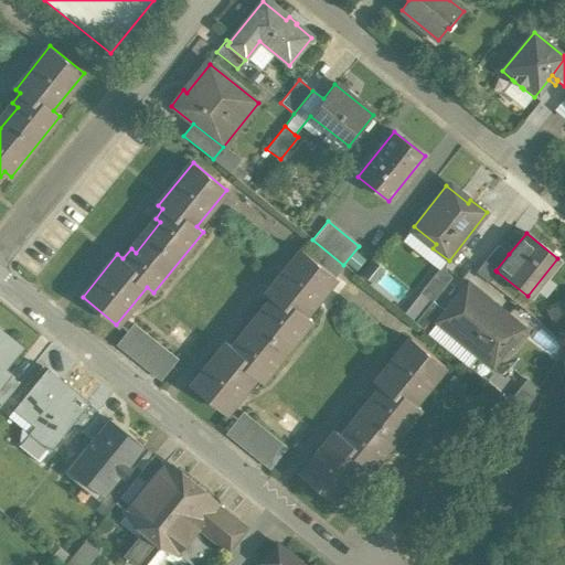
[(497,245),(476,272),(489,283),(497,272),(496,270),(509,254),(497,245)]
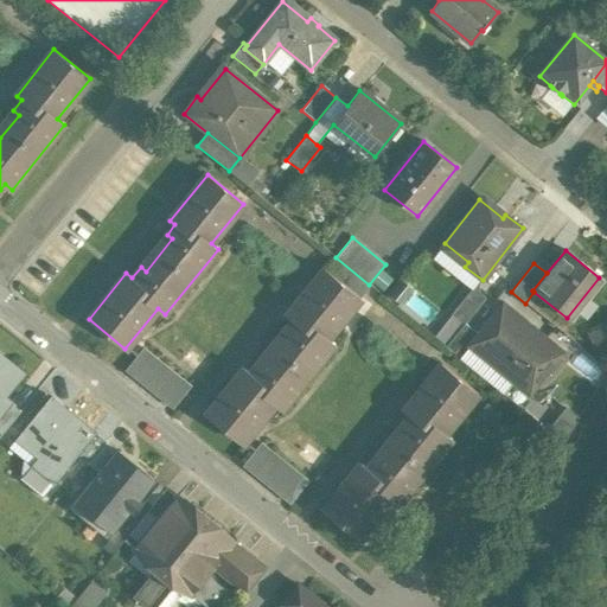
[(249,372),(243,368),(205,414),(242,443),(275,403),(282,409),(334,344),(327,338),(360,298),(324,268),(287,314),(292,319),(283,330),(289,333),(263,366),(257,362),(249,372)]
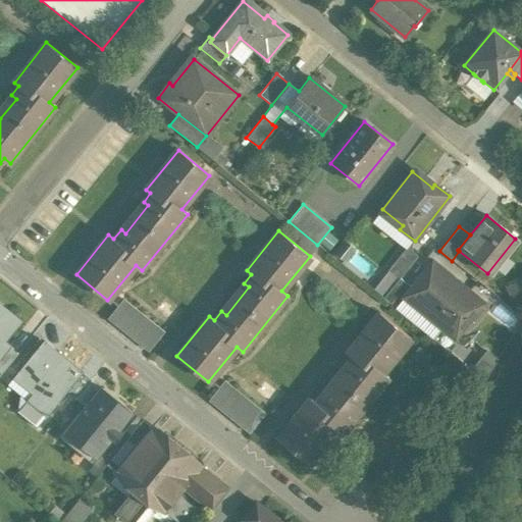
[(405,249),(387,270),(398,278),(399,277),(400,277),(416,258),(405,249)]
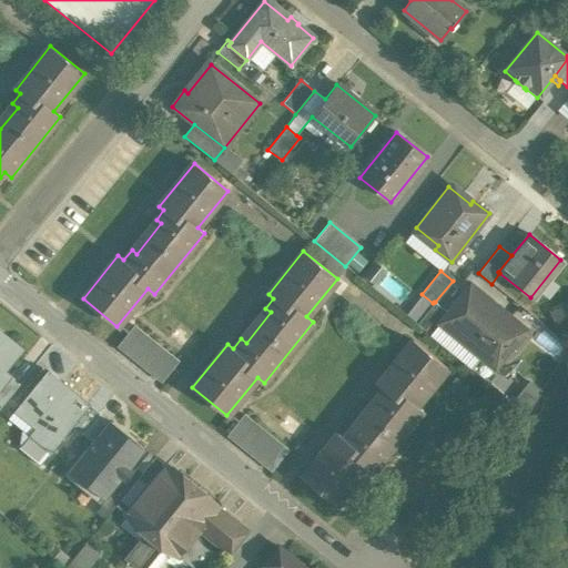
[(446,312),(438,322),(439,323),(495,367),(526,327),(469,283),(446,312)]
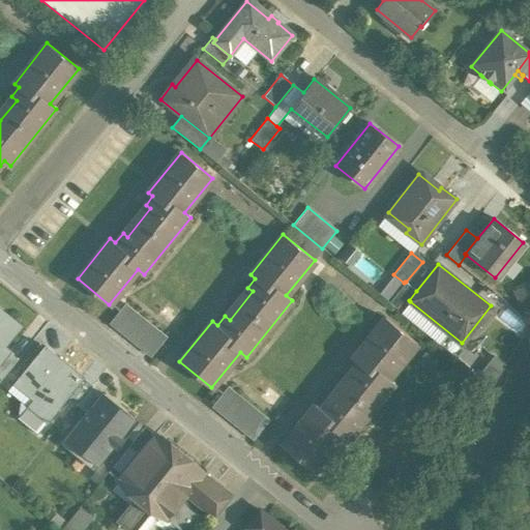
[(404,283),(388,302),(402,313),(410,301),(409,300),(416,291),(406,282),(405,282),(404,283)]
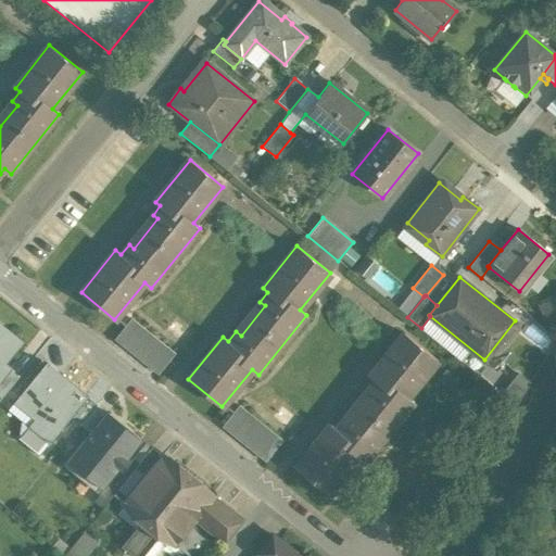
[(174,353),(131,318),(115,339),(158,374),(174,353)]
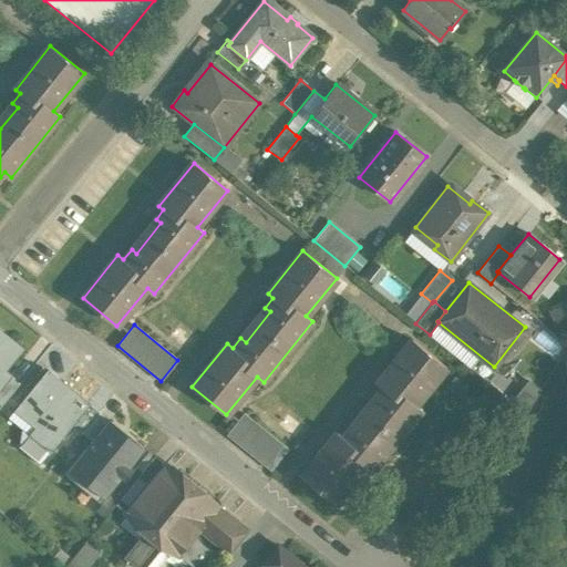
[(0,331),(0,387),(9,375),(3,371),(21,349),(0,331)]
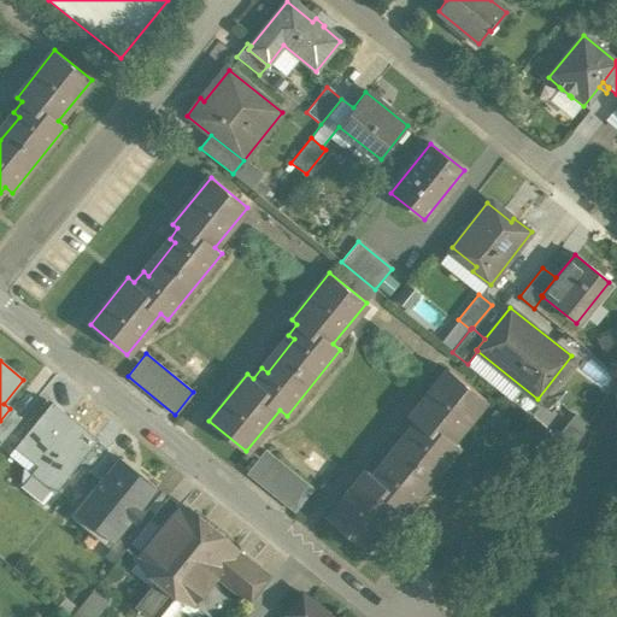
[(366,471),(329,518),(365,548),(399,506),(406,512),(459,446),(452,440),(485,399),(448,369),(411,417),(416,421),(407,432),(413,436),(386,469),(381,465),(372,475),(366,471)]
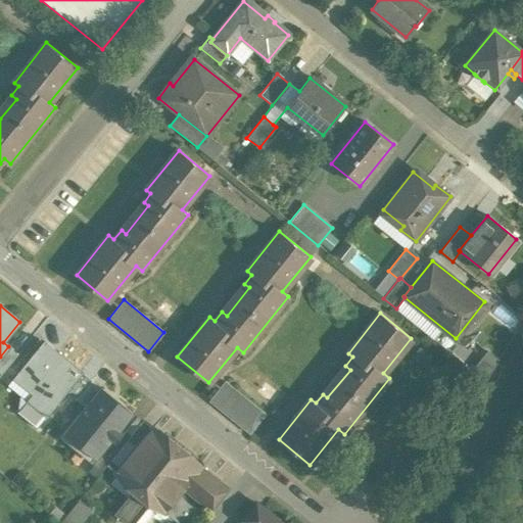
[(64,358),(44,341),(13,379),(32,394),(27,401),(46,418),(67,390),(76,380),(57,366),(64,358)]
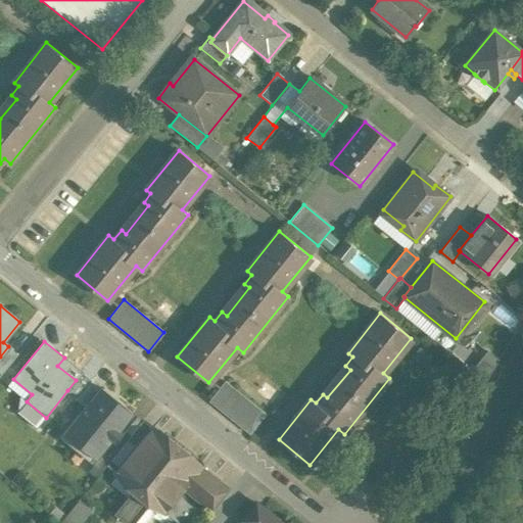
[(8,346),(0,357),(0,374),(1,375),(17,354),(8,346)]
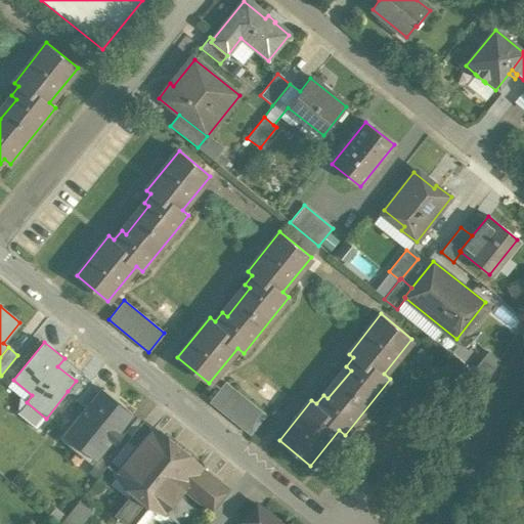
[(76,381),(68,391),(77,399),(92,381),(82,374),(76,381)]
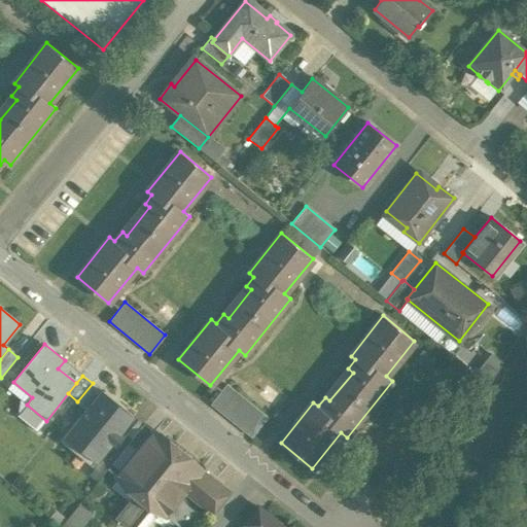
[(77,401),(76,402),(85,411),(99,395),(100,396),(103,392),(93,383),(77,401)]
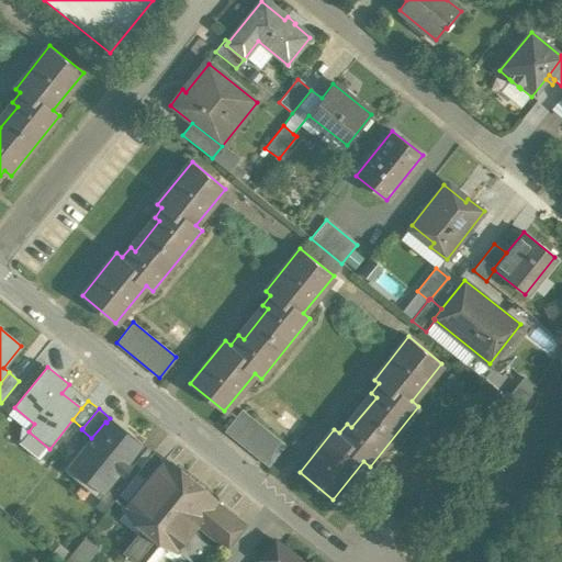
[(284,446),(242,411),(225,430),(268,465),(284,446)]
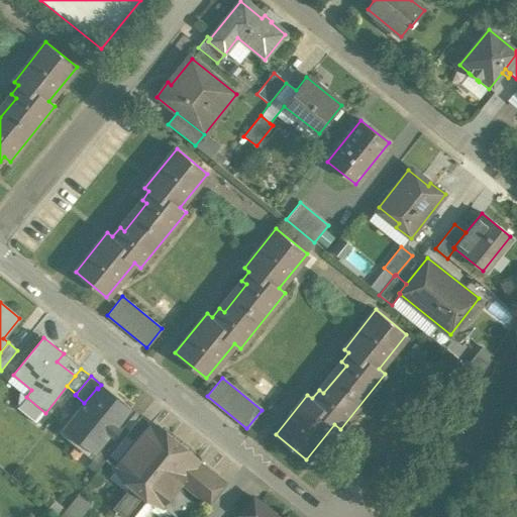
[(84,403),(61,432),(77,446),(81,442),(95,454),(131,409),(115,396),(112,400),(98,389),(97,388),(84,403)]
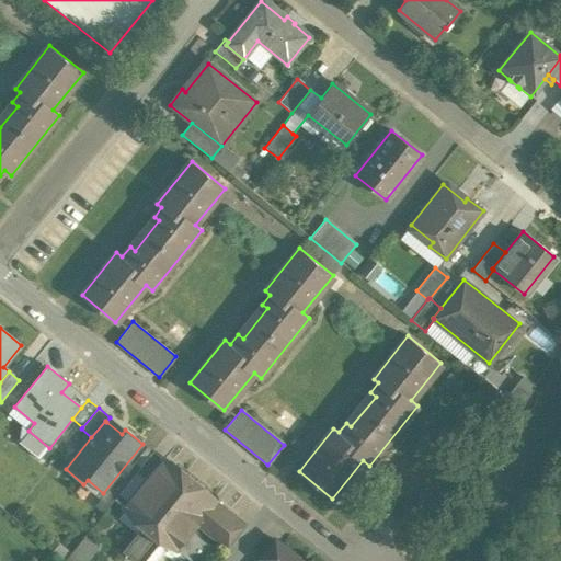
[(153,451),(136,473),(146,481),(162,459),(153,451)]
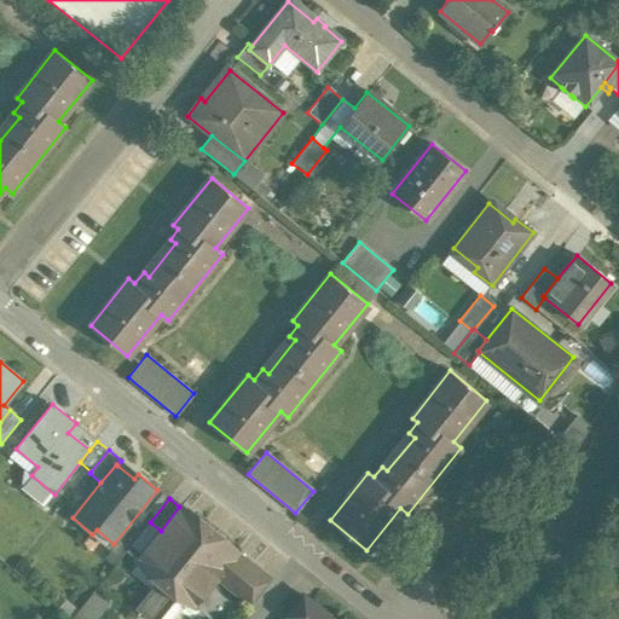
[(161,531),(137,560),(160,578),(136,609),(146,618),(160,618),(179,595),(209,618),(220,618),(232,605),(209,586),(218,577),(237,553),(179,507),(161,531)]
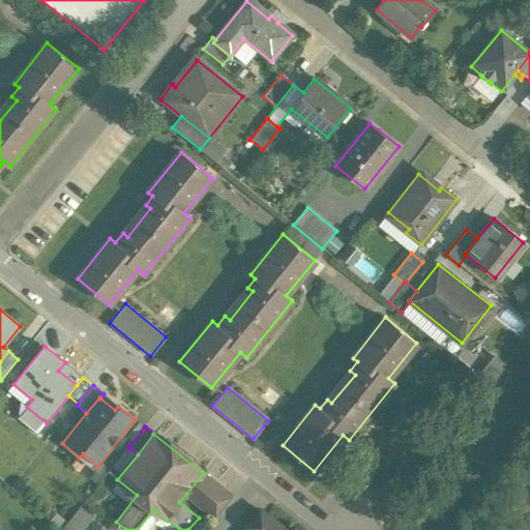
[(232,497),(203,473),(186,494),(215,518),(232,497)]
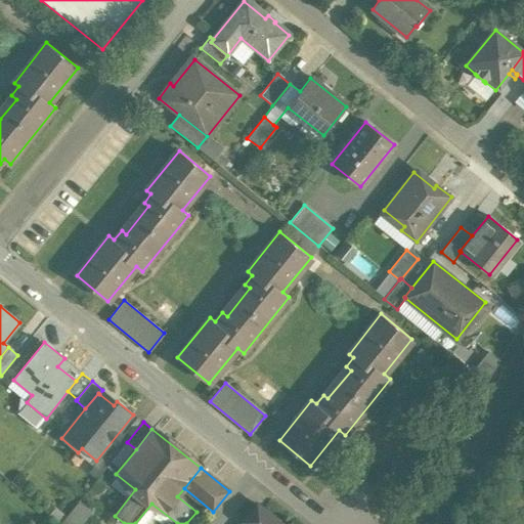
[(281,523),(257,505),(243,522),(246,523),(281,523)]
